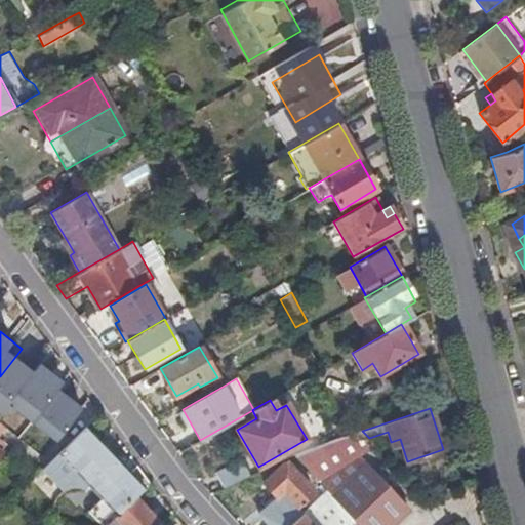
[(86,429),(44,469),(43,469),(65,492),(69,489),(72,487),(75,487),(78,487),(80,488),(83,490),(89,483),(103,497),(87,512),(90,515),(99,524),(104,524),(115,516),(134,497),(145,488),(150,483),(137,466),(130,473),(115,458),(86,429)]
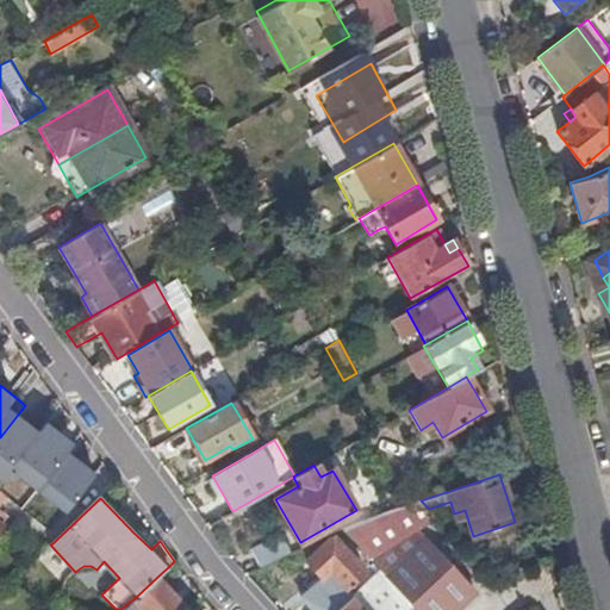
[(385,511),(342,529),(380,571),(402,593),(416,609),(455,609),(474,592),(416,529),(435,516),(429,509),(421,500),(397,508),(385,511)]
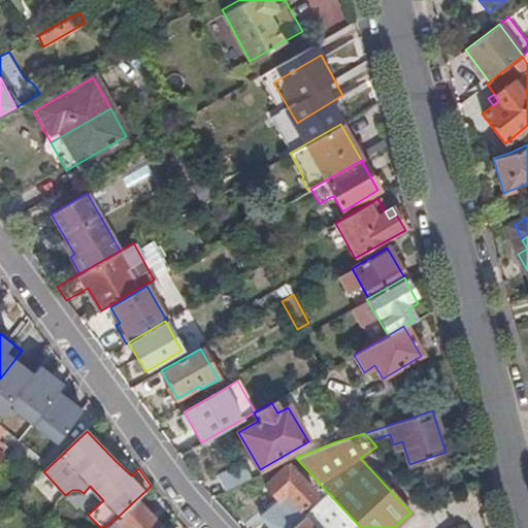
[(243,462),(217,475),(224,493),(228,491),(252,480),(243,462)]
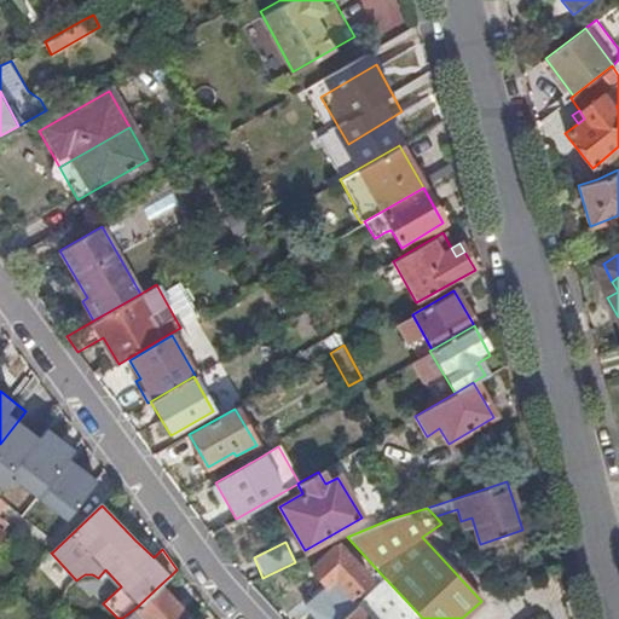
[(318,550),(295,562),(267,576),(284,595),(310,570),(327,586),(335,579),(351,596),(370,580),(337,545),(324,556),(318,550)]
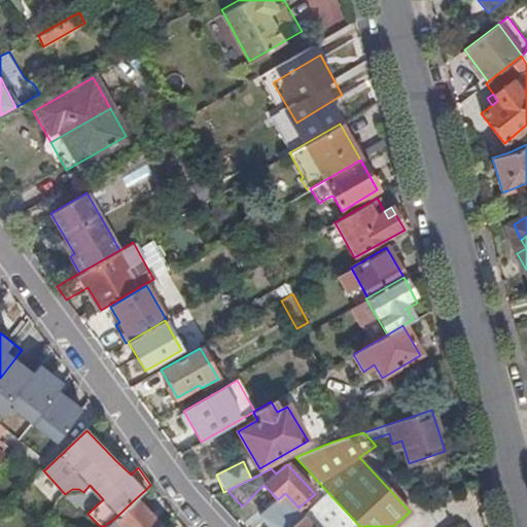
[(330,526),(347,513),(328,493),(304,515),(315,526),(330,526)]
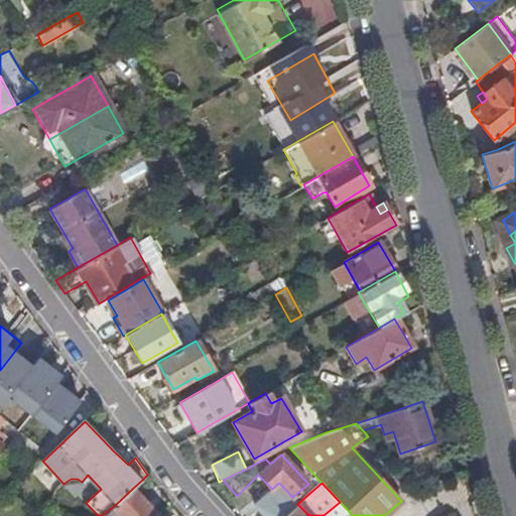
[(132,489),(113,507),(121,515),(155,515),(156,515),(132,489)]
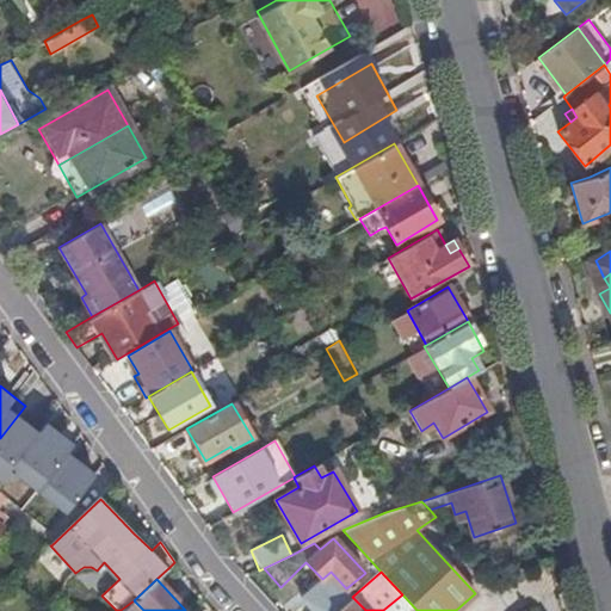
[(102,596),(92,586),(69,610),(82,610),(90,604),(96,610),(105,599),(102,596)]
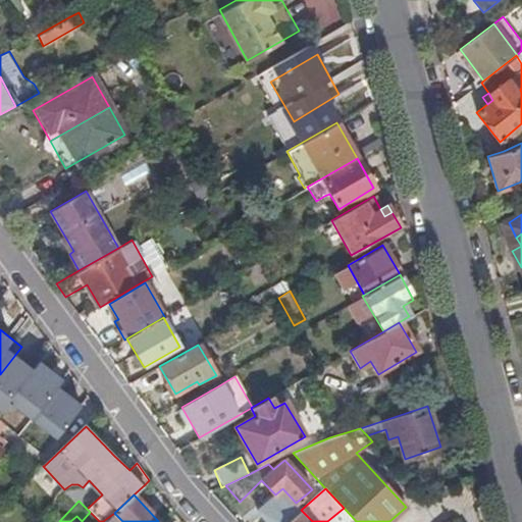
[(327,521),(356,521),(344,508),(327,521)]
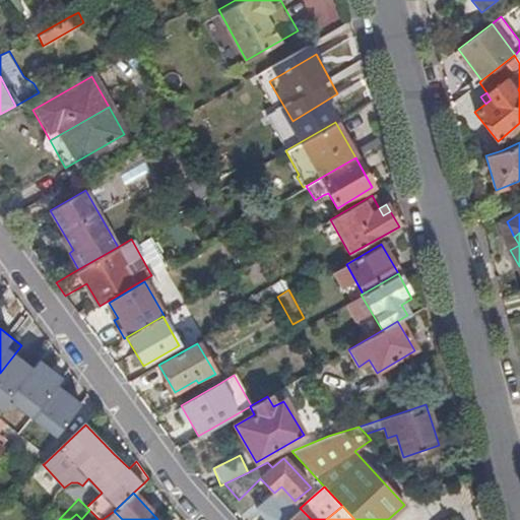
[(311,519),(300,508),(286,519),(311,519)]
